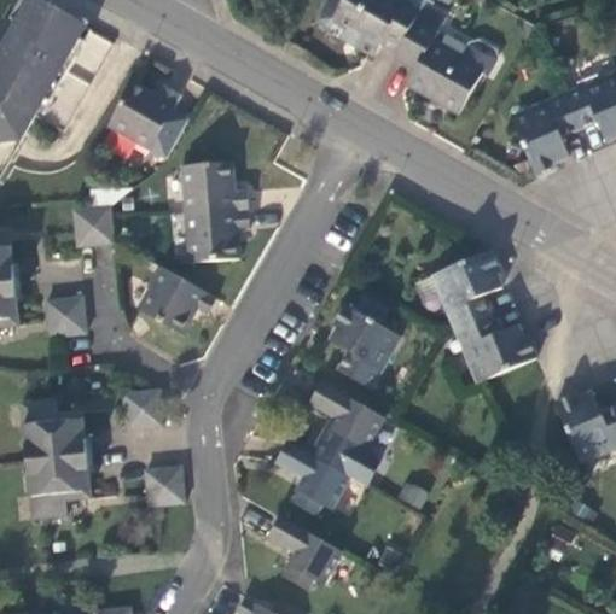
[(75,56),(92,23),(50,0),(27,0),(16,21),(23,25),(13,41),(5,57),(0,53),(0,145),(24,142),(57,87),(65,91),(82,59),(75,56)]
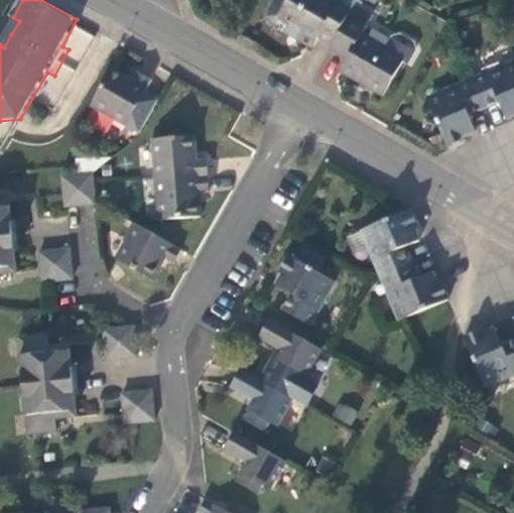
[(317,34),(331,41),(354,0),(335,0),(333,3),(327,0),(272,0),(268,9),(267,14),(268,17),(274,22),(278,16),(289,22),(285,30),(292,34),(311,45),(317,34)]
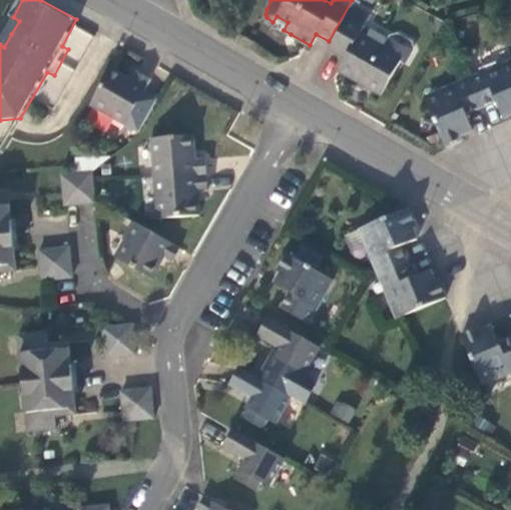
[(371,11),(352,0),(329,41),(327,44),(345,55),(337,68),(352,77),(380,93),(399,59),(403,62),(411,48),(409,41),(396,33),(389,35),(383,46),(359,32),(371,11)]
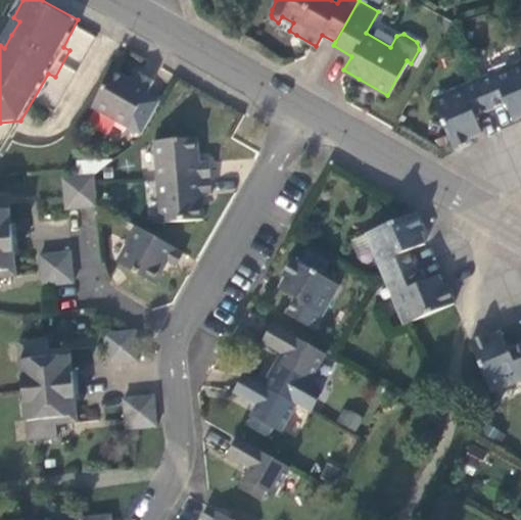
[(520,113),(520,64),(508,71),(506,67),(476,80),(487,107),(502,101),(509,119),(520,113)]
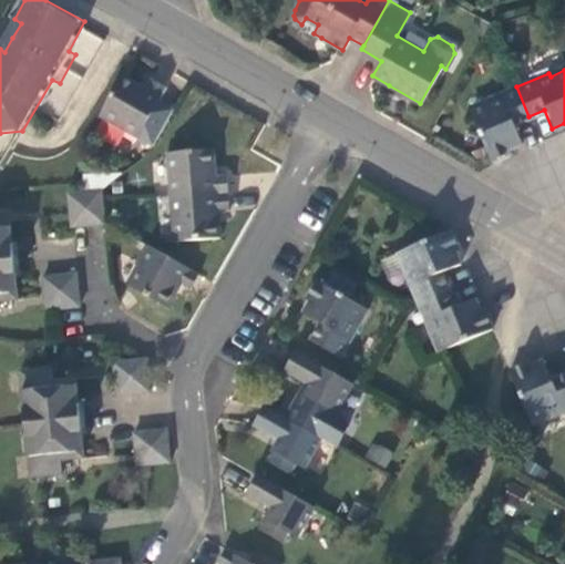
[(130,75),(121,71),(99,113),(137,135),(166,84),(151,77),(143,90),(135,85),(139,80),(130,75)]
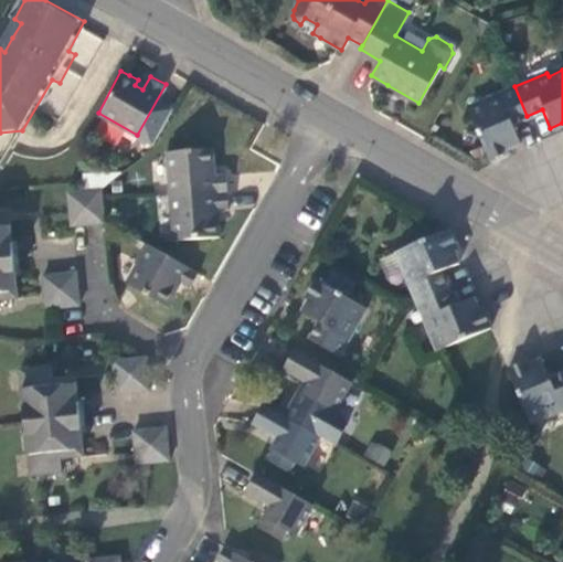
[(468,112),(488,159),(498,155),(508,151),(506,147),(518,141),(510,123),(527,116),(514,86),(481,101),(482,105),(468,112)]
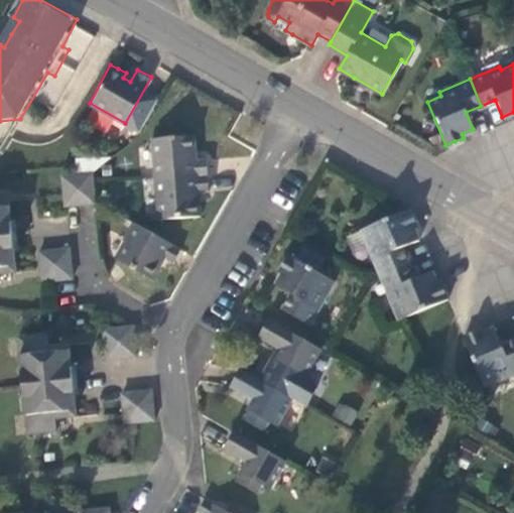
[(152,138),(155,178),(208,174),(206,156),(193,157),(191,150),(196,149),(196,141),(195,132),(152,138)]
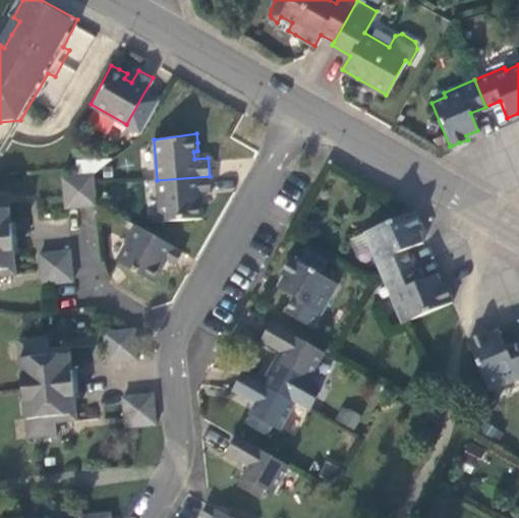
[(63,175),(66,205),(95,203),(95,200),(93,185),(91,173),(78,174),(63,175)]
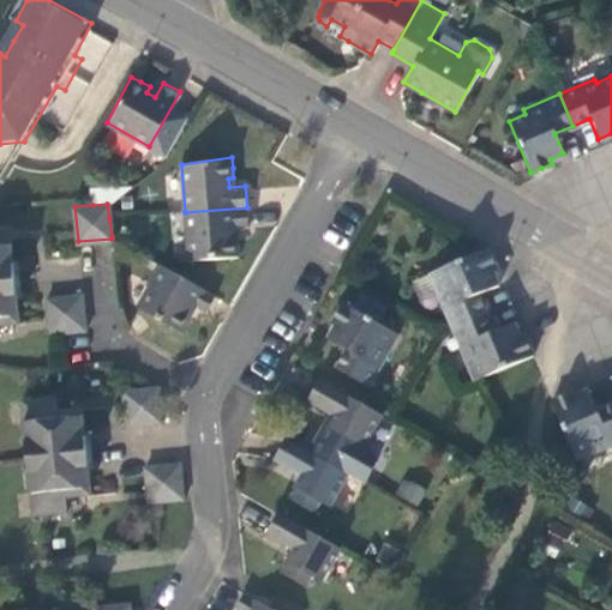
[(250,225),(247,207),(185,212),(190,259),(240,254),(239,243),(239,236),(233,236),(232,227),(250,225)]
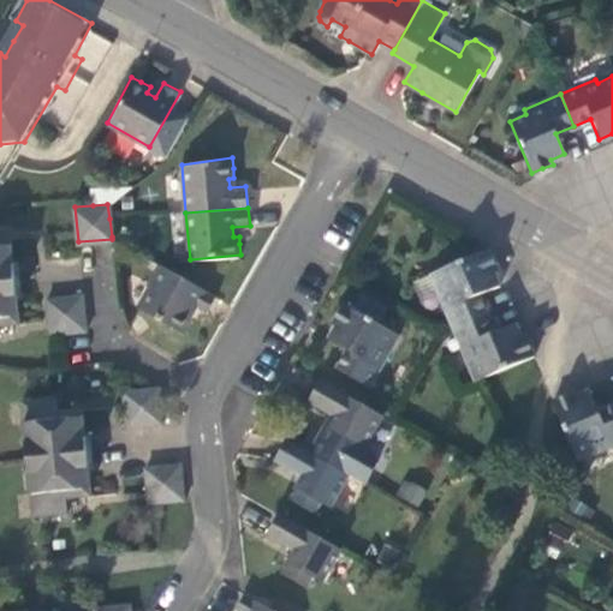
[(0,316),(17,315),(16,298),(12,259),(11,244),(0,245),(0,316)]
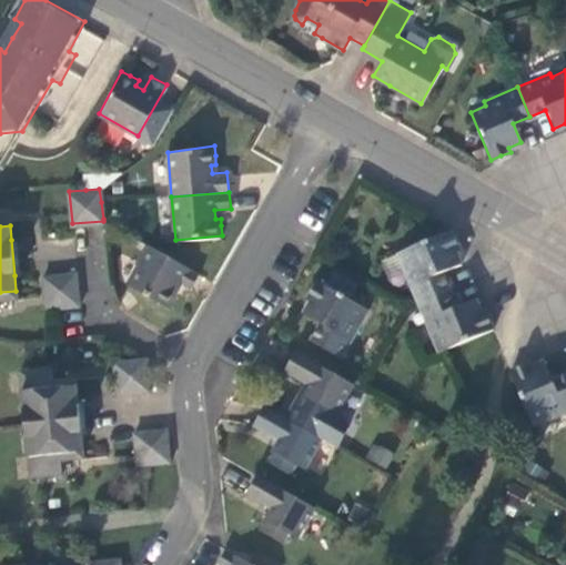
[(453,251),(457,250),(453,239),(448,230),(400,250),(407,265),(402,268),(416,302),(448,290),(441,271),(458,263),(453,251)]
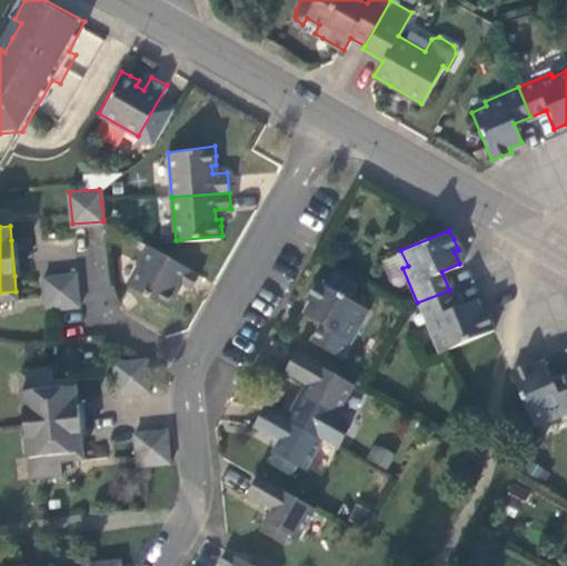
[(190,289),(199,272),(148,244),(126,283),(168,307),(173,298),(178,291),(172,289),(177,281),(190,289)]
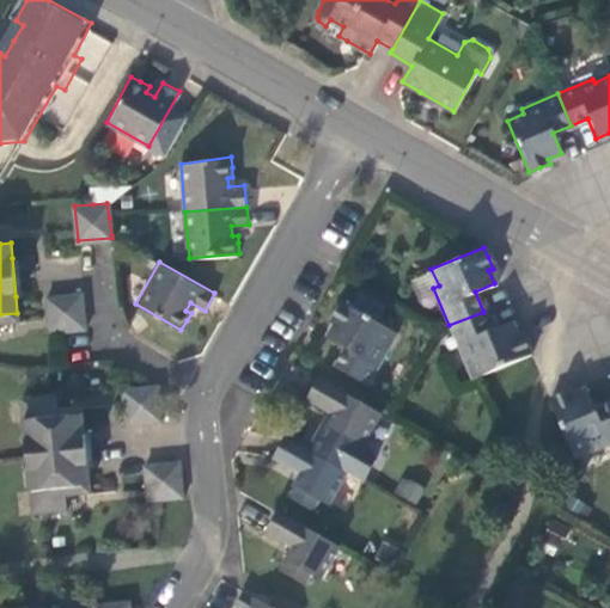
[(50,331),(56,331),(85,327),(81,293),(47,296),(50,331)]
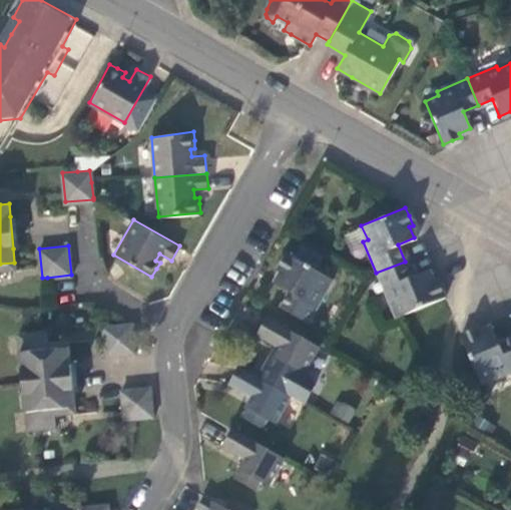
[(314,271),(321,259),(301,246),(294,260),(314,271)]
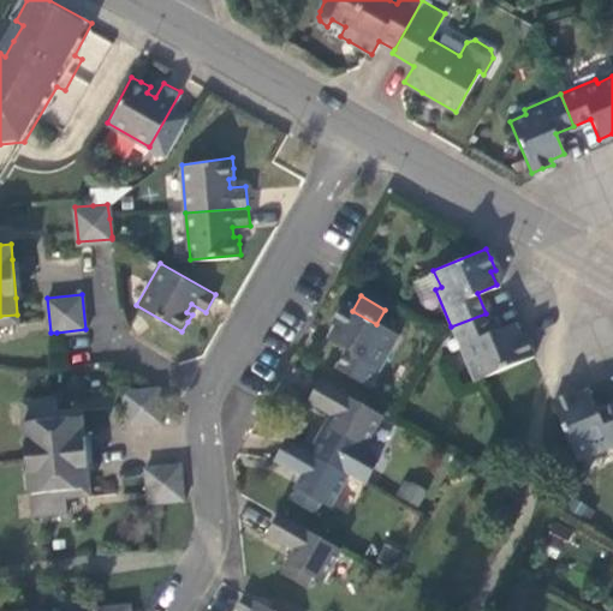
[(352,311),(340,305),(329,324),(334,327),(327,340),(346,349),(335,370),(368,387),(388,351),(382,348),(391,331),(376,324),(352,311)]
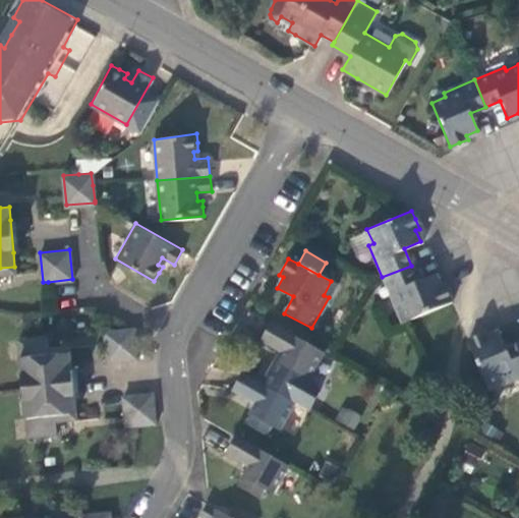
[(406,321),(408,320),(451,302),(447,293),(443,284),(439,286),(434,274),(417,281),(411,266),(382,277),(394,306),(400,304),(406,321)]
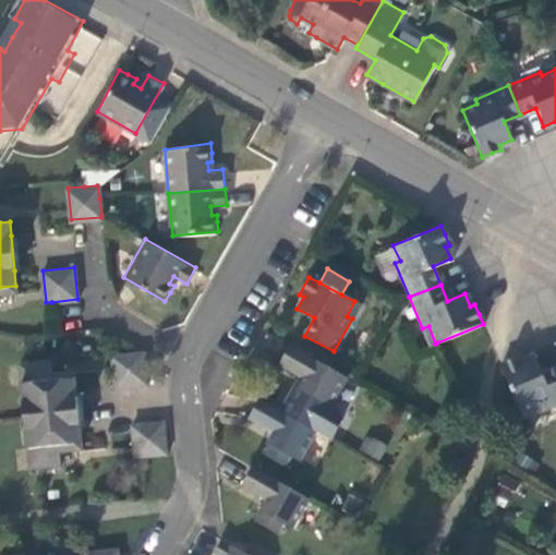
[(329,406),(346,376),(289,345),(278,363),(303,377),(298,387),(292,398),(287,395),(279,410),(314,430),(328,438),(339,419),(337,410),(329,406)]
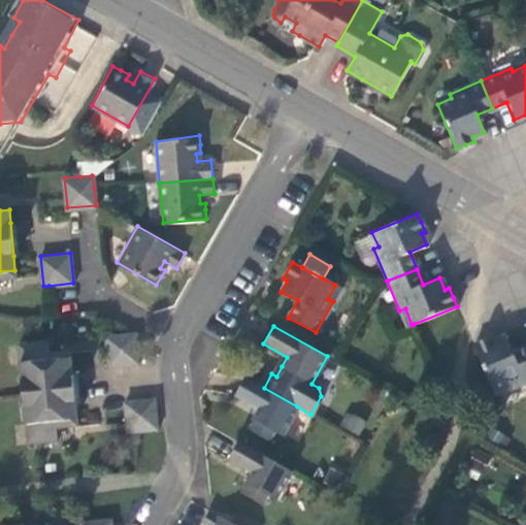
[(139,363),(136,333),(106,335),(109,366),(139,363)]
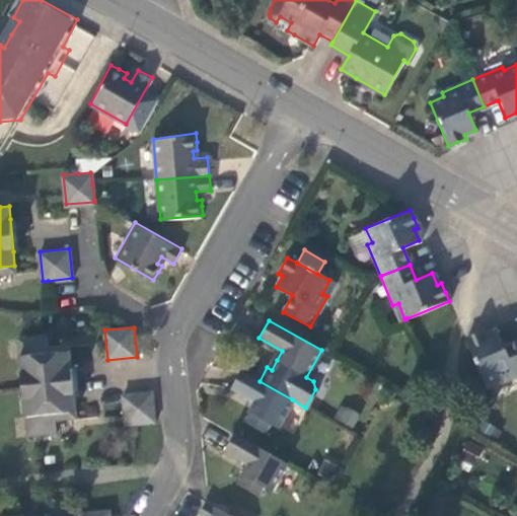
[(498,376),(516,367),(516,339),(504,346),(496,327),(485,333),(484,329),(476,333),(465,338),(482,377),(496,372),(498,376)]
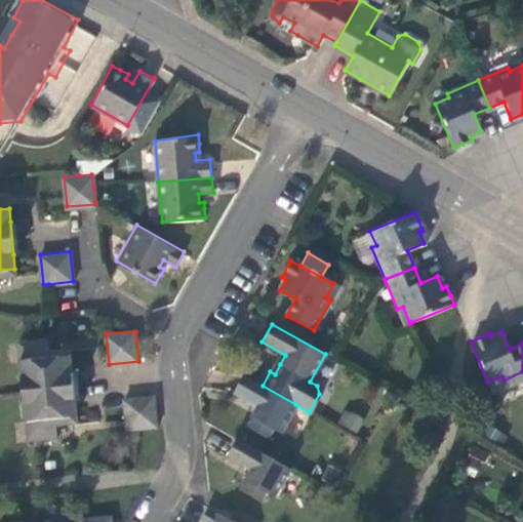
[(18,340),(28,441),(57,438),(55,418),(77,416),(75,403),(72,368),(71,356),(49,357),(47,337),(18,340)]
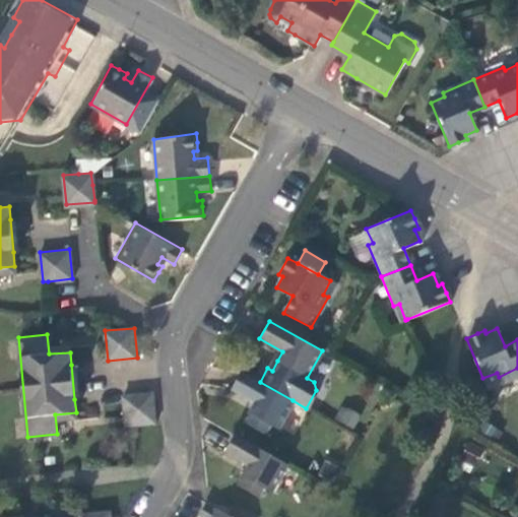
[(277,429),(293,400),(260,382),(241,371),(231,389),(254,401),(249,411),(243,422),(263,434),(269,424),(277,429)]
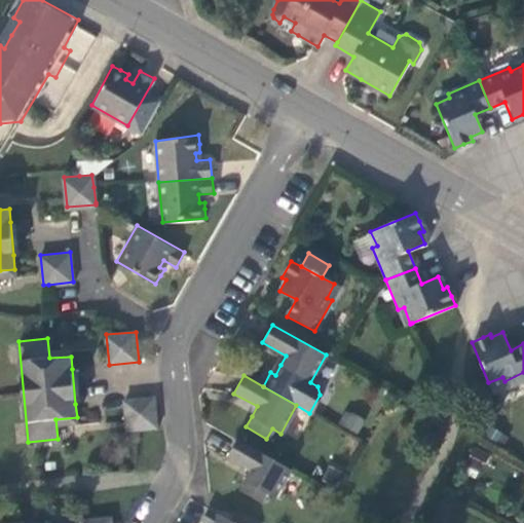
[(127,431),(128,431),(158,428),(155,397),(124,400),(127,431)]
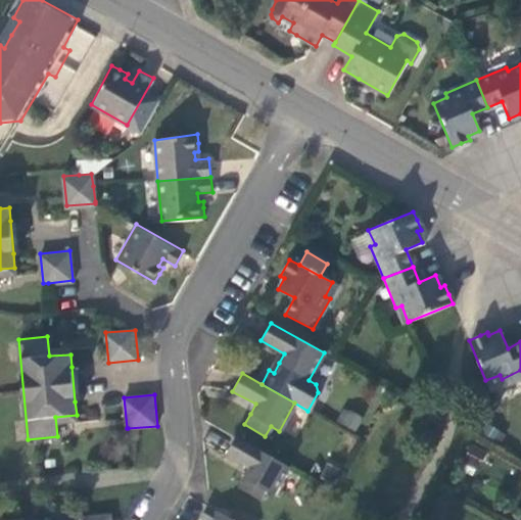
[(341,404),(334,418),(353,428),(361,414),(341,404)]
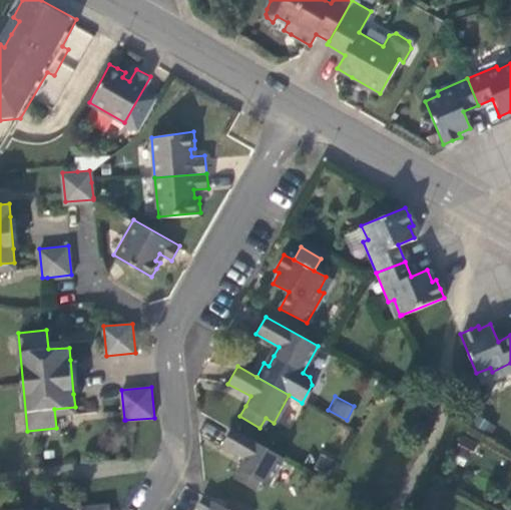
[(268,486),(283,458),(231,429),(221,446),(244,459),(239,468),(233,478),(254,490),(260,481),(268,486)]
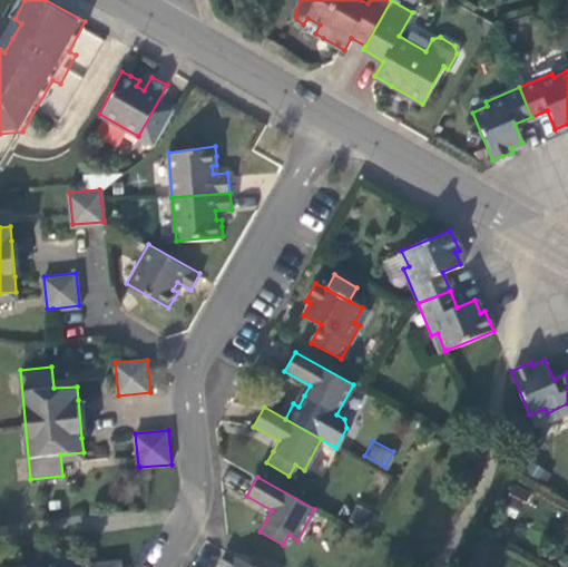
[(253,566),(224,550),(214,566),(253,566)]
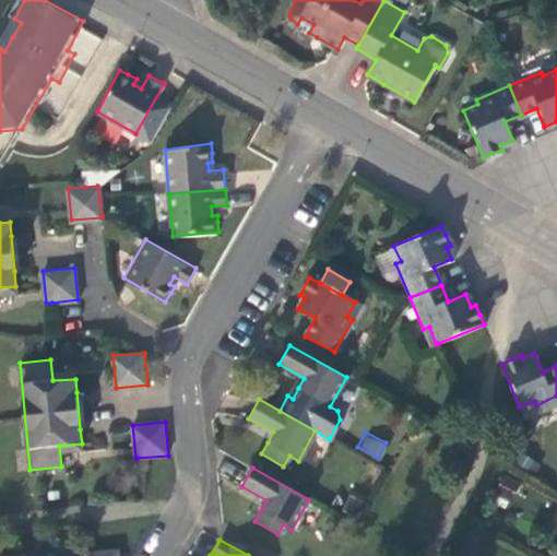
All buildings are outlined.
